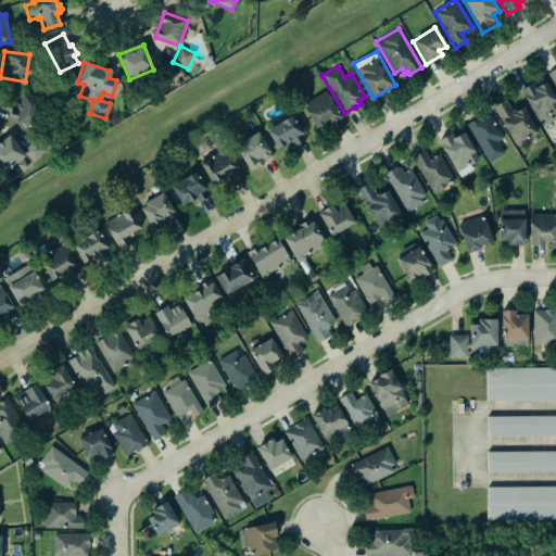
[(520,90),(539,122),(551,115),(552,115),(555,112),(555,104),(544,83),(533,89),(531,84),(520,90)]
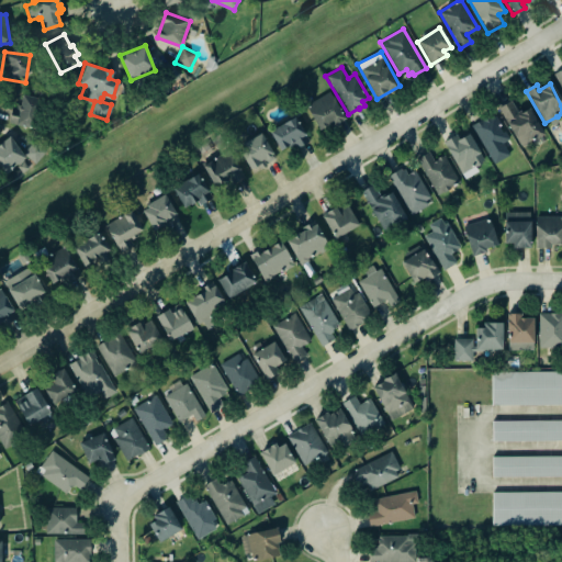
[(304,105),(328,91),(345,119),(332,126),(329,123),(318,130),(304,105)]
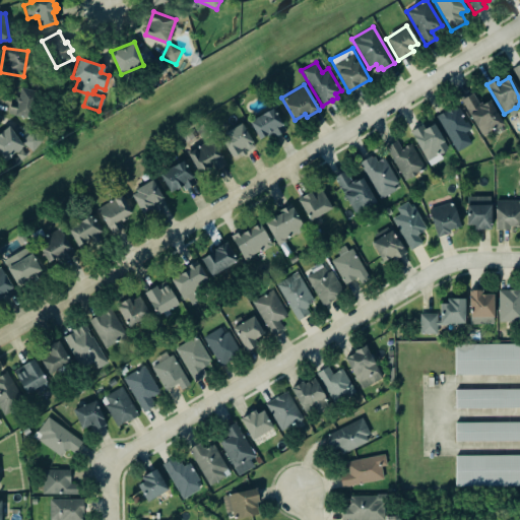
[(7,112),(9,106),(9,99),(14,100),(15,96),(17,96),(19,87),(39,91),(31,119),(13,115),(13,114),(7,112)]
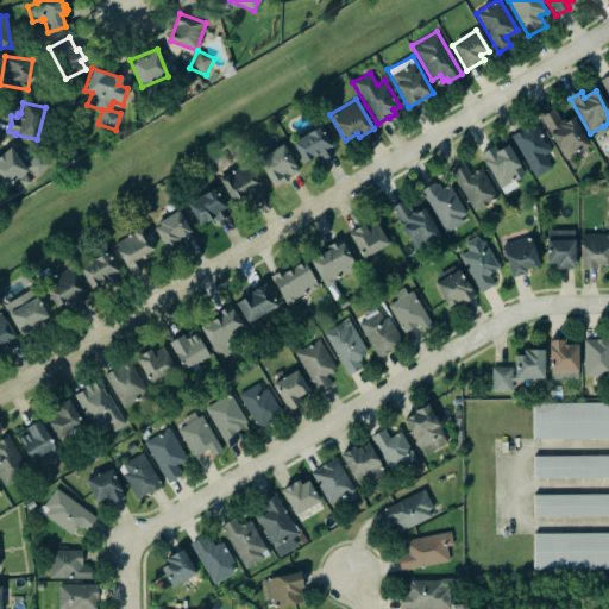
[(538,118),(562,157),(566,158),(588,146),(572,119),(564,123),(562,120),(559,120),(552,108),(538,118)]
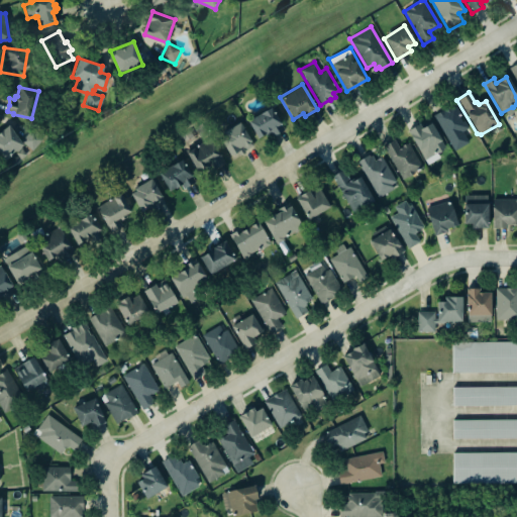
[(432,115),(453,150),(468,142),(460,131),(467,127),(463,122),(460,123),(456,115),(457,111),(454,106),(449,109),(447,106),(432,115)]
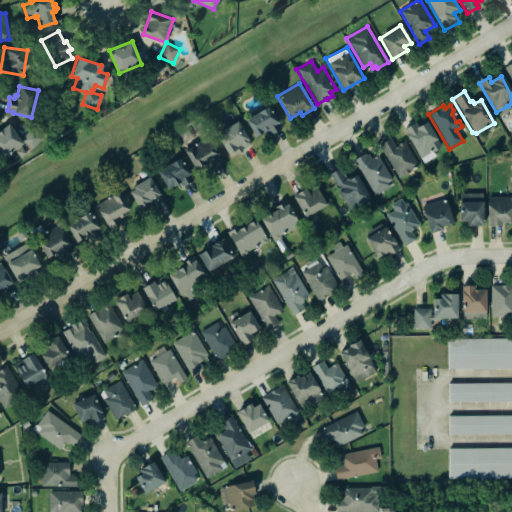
[(267,106),(244,120),(255,137),(262,133),(264,136),(268,134),(268,135),(281,128),(267,106)]
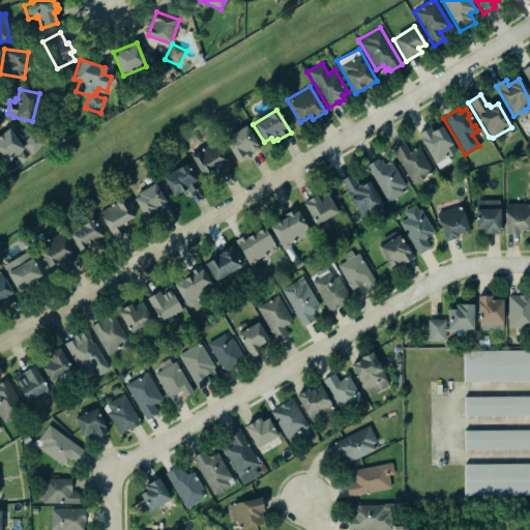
[(419,136),(438,167),(459,154),(440,123),(419,136)]
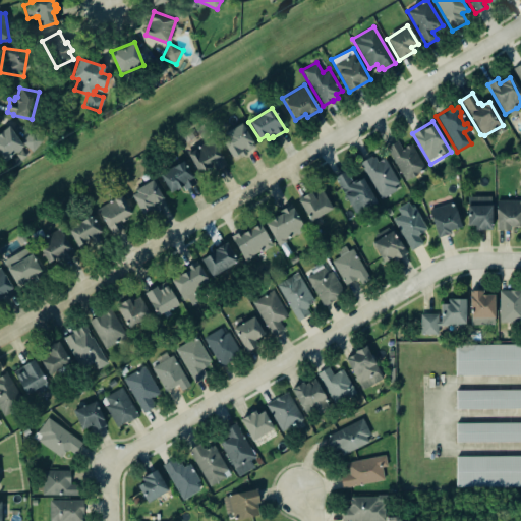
[(221,138),(225,136),(224,133),(241,123),(254,146),(246,152),(247,153),(243,155),(239,156),(234,160),(232,156),(231,156),(221,138)]
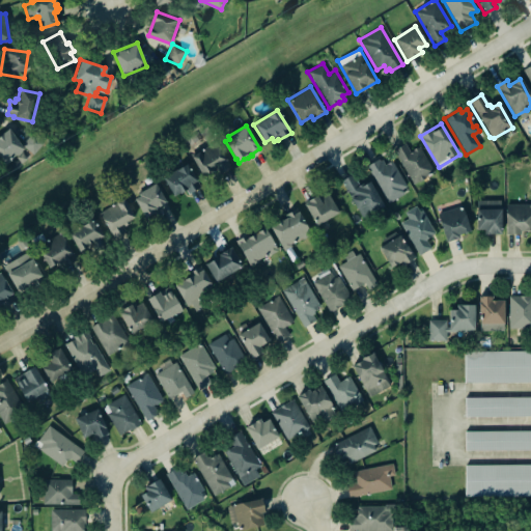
[(18,154),(24,150),(11,130),(0,136),(0,159),(3,164),(19,155),(18,154)]
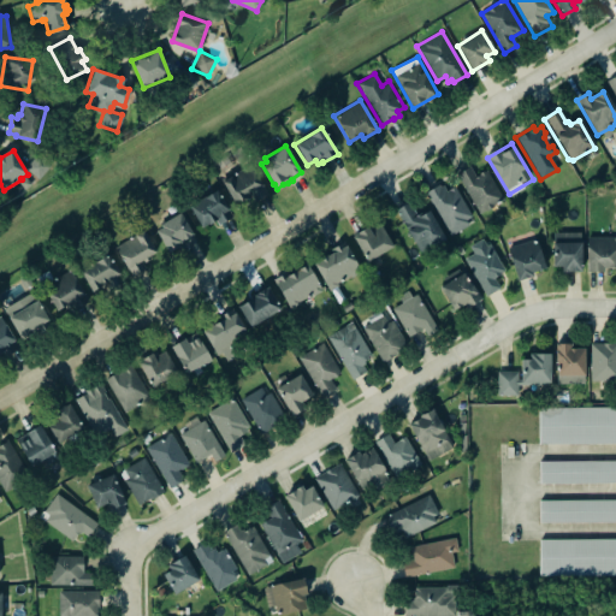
[(51,165),(36,154),(25,170),(41,179),(51,165)]
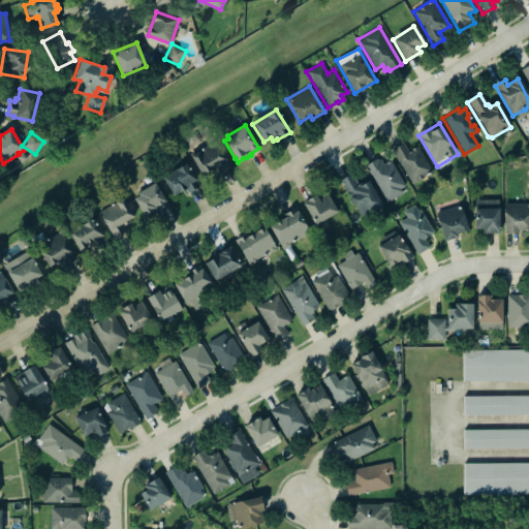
[(199,175),(218,168),(219,170),(228,167),(219,142),(191,152),(199,175)]
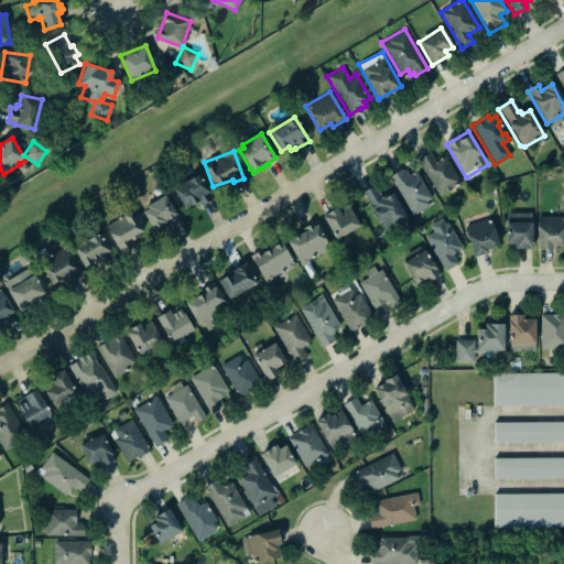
[(436,195),(461,185),(447,155),(435,161),(431,152),(420,156),(436,195)]
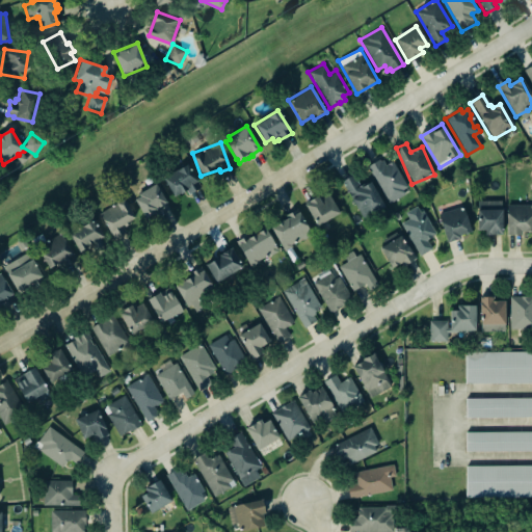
[(366,165),(378,159),(379,161),(381,159),(384,164),(392,160),(406,186),(402,189),(404,193),(388,203),(366,165)]
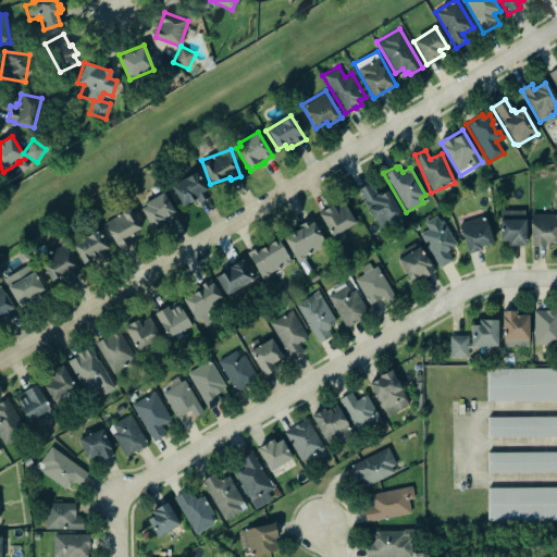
[(182,207),(195,200),(197,203),(210,197),(197,172),(171,186),(182,207)]
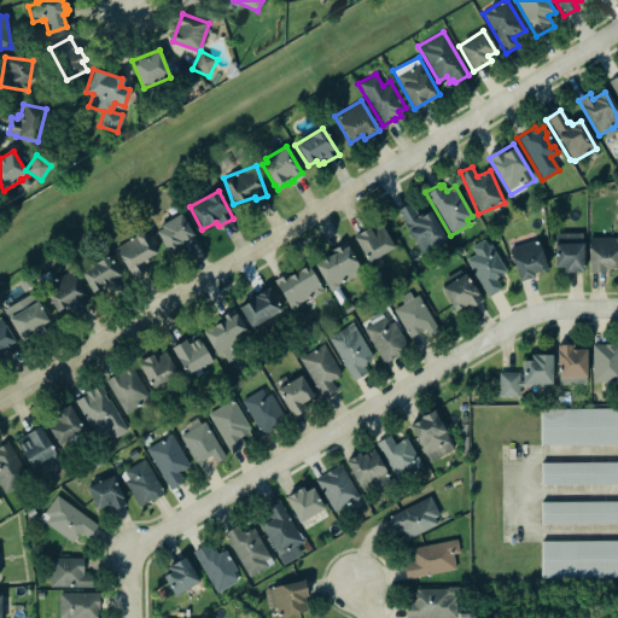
[(409,203),(396,210),(420,252),(424,252),(445,240),(429,211),(421,216),(420,214),(417,216),(409,203)]
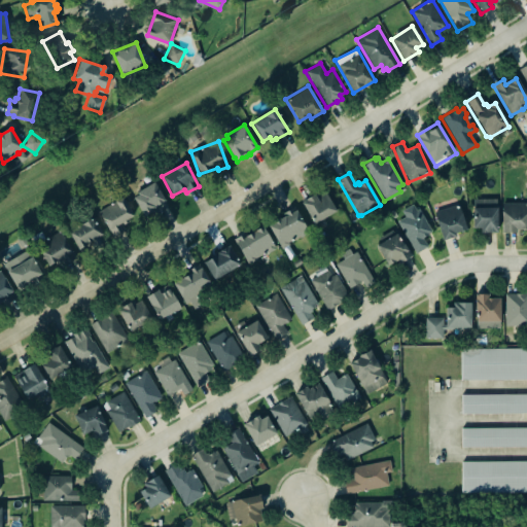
[(142,215),(166,206),(156,182),(134,191),(142,215)]
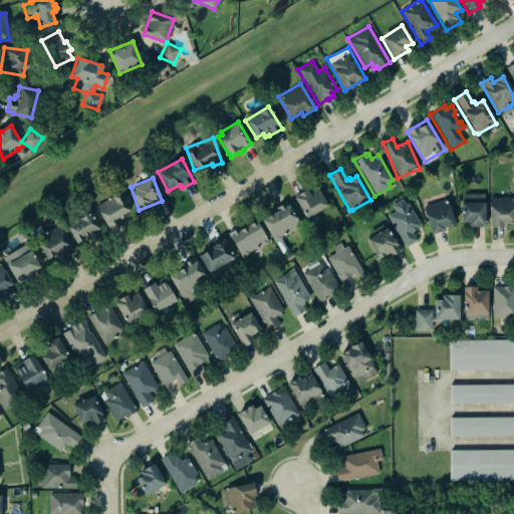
[(293,197),(305,218),(326,205),(315,188),(309,192),(307,189),(293,197)]
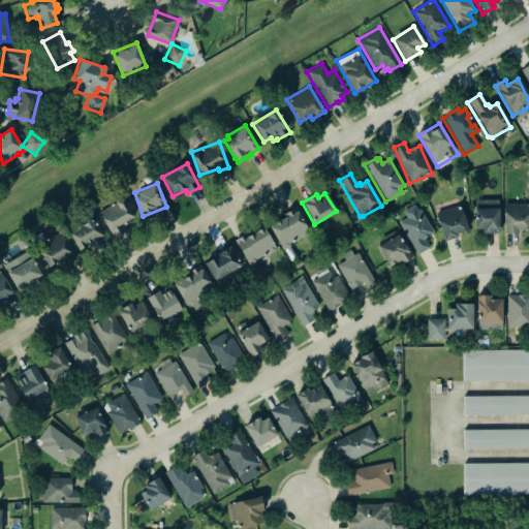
[(106,232),(95,213),(122,197),(133,216),(127,220),(128,221),(122,224),(122,223),(121,223),(125,229),(114,237),(110,229),(106,232)]
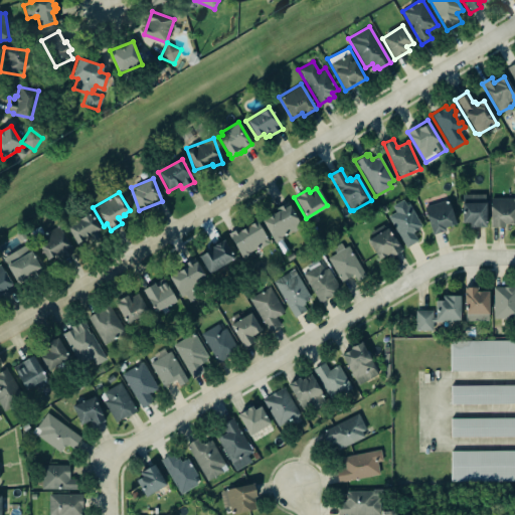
[(489,197),(514,197),(514,224),(503,224),(503,227),(489,227),(489,197)]
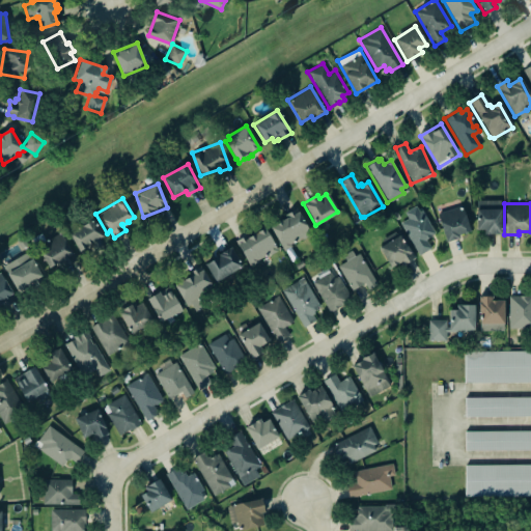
[(409,219),(401,223),(419,255),(431,249),(426,239),(436,234),(419,204),(404,213),(409,219)]
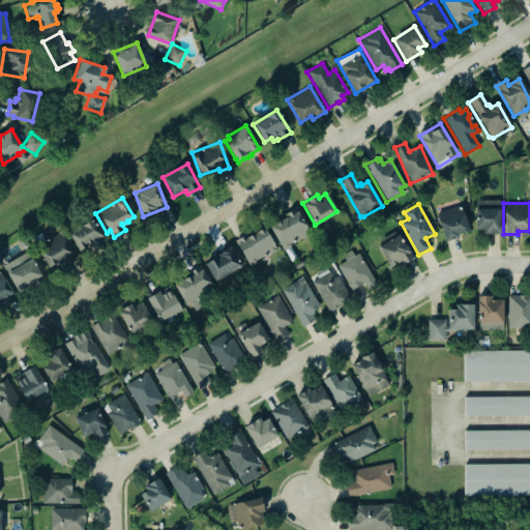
[(268,226),(286,216),(284,213),(294,207),(310,233),(301,238),(300,236),(294,240),(294,241),(292,242),(292,241),(289,243),(290,244),(289,245),(296,257),(291,260),(284,248),(283,249),(268,226)]
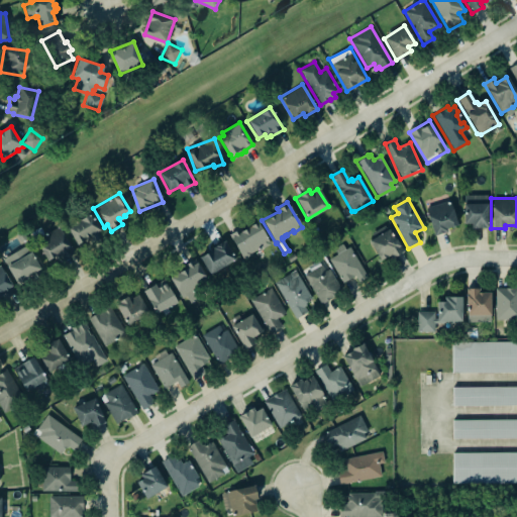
[(457,228),(452,202),(427,207),(433,233),(457,228)]
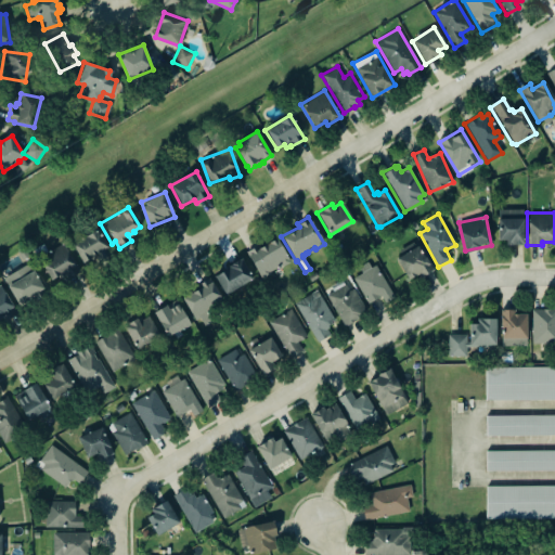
[(497,219),(523,219),(521,245),(511,245),(504,245),(504,241),(497,241),(497,219)]
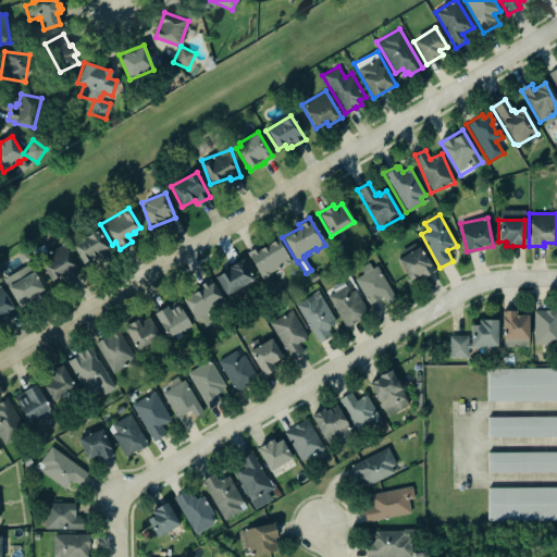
[(72,245),(83,262),(99,254),(102,260),(111,255),(97,231),(72,245)]
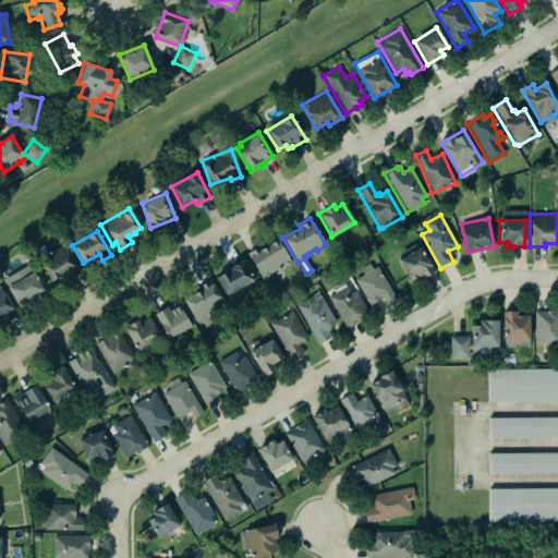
[(246,252),(256,246),(259,244),(262,247),(277,239),(291,262),(283,267),(282,265),(269,273),(270,274),(262,279),(246,252)]
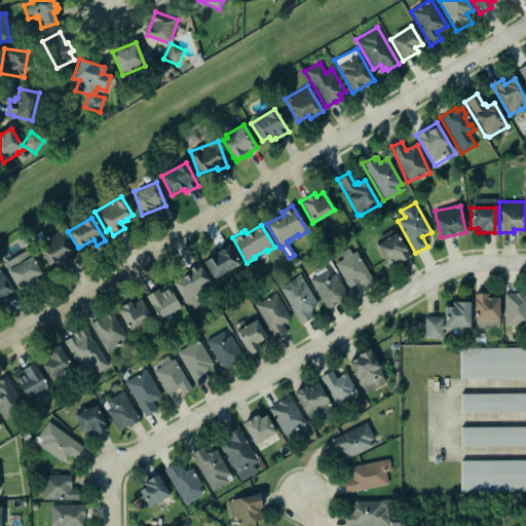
[(388,267),(410,255),(395,229),(374,242),(388,267)]
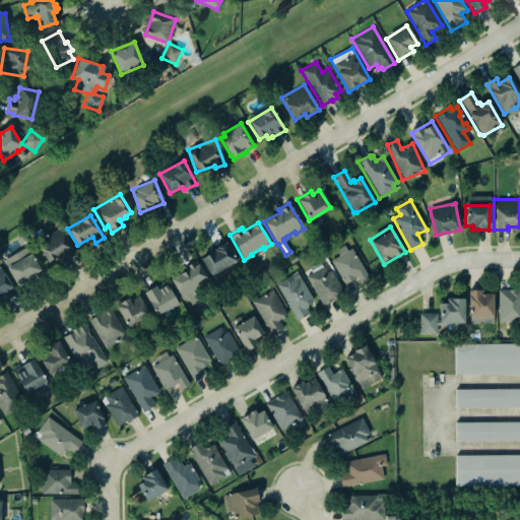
[(64,253),(70,250),(63,230),(38,239),(47,262),(65,255),(64,253)]
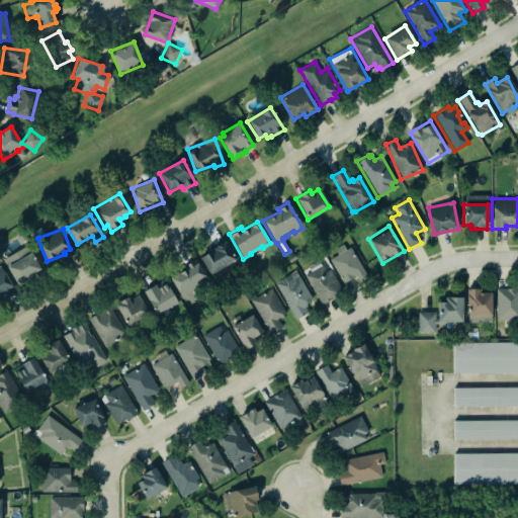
[(237,262),(228,242),(200,254),(208,274),(237,262)]
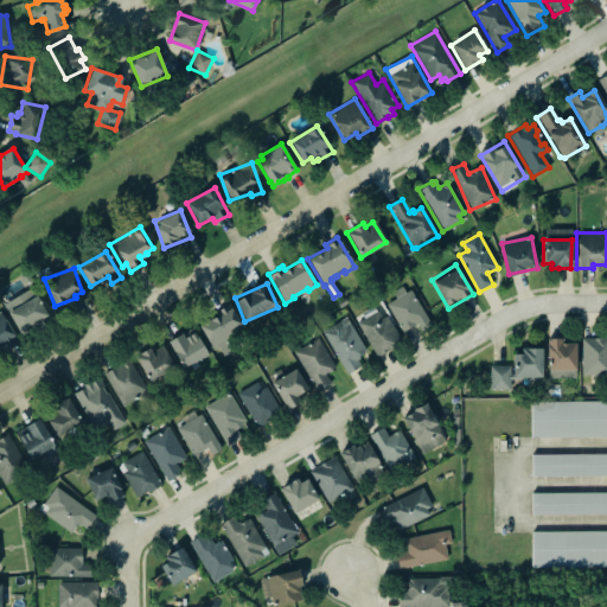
[(2,301),(11,317),(26,324),(44,317),(45,310),(36,295),(26,285),(2,301)]
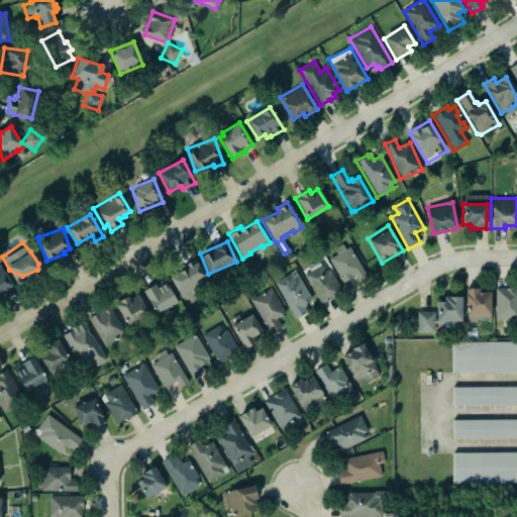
[(341,243),(333,248),(336,253),(328,259),(342,282),(353,275),(357,282),(367,276),(349,245),(344,248),(341,243)]
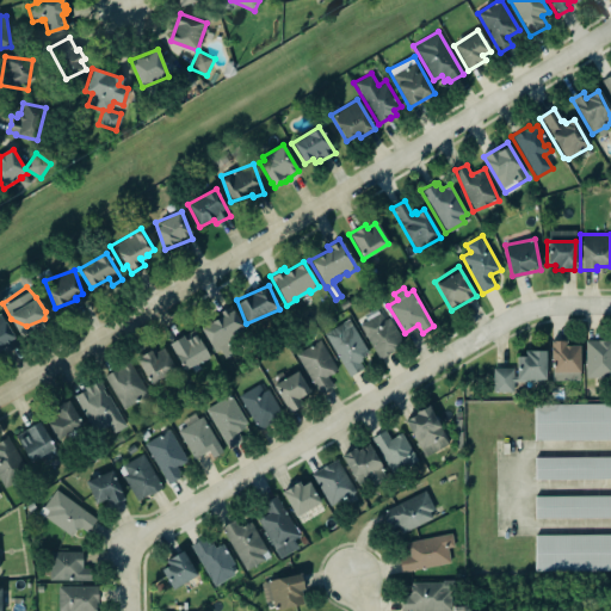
[(222,359),(235,351),(228,341),(246,329),(232,308),(202,327),(222,359)]
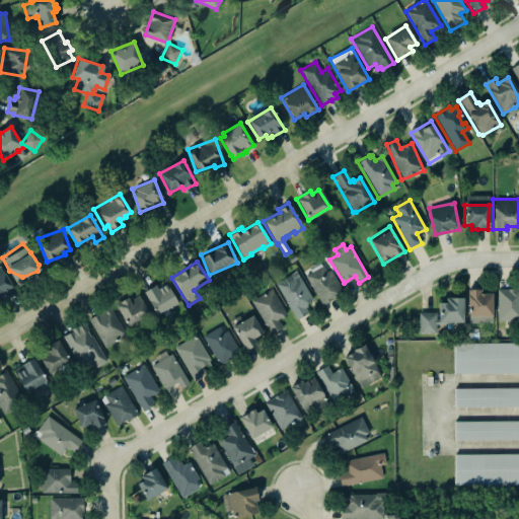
[(304,276),(321,265),(325,272),(329,269),(343,292),(322,304),(304,276)]
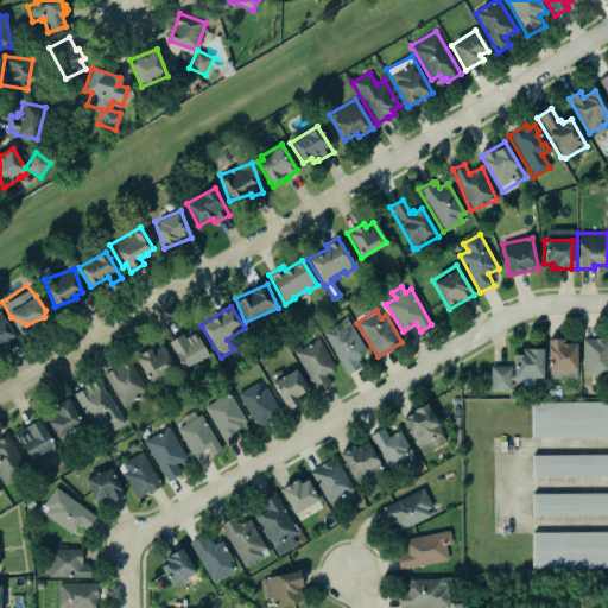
[(0,316),(0,348),(14,340),(0,316)]
